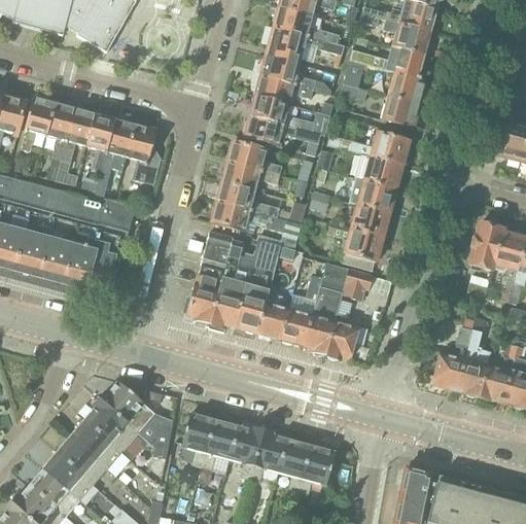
[(0,0),(0,18),(2,13),(13,20),(12,22),(63,35),(65,26),(78,33),(77,34),(107,51),(137,0),(0,0)]
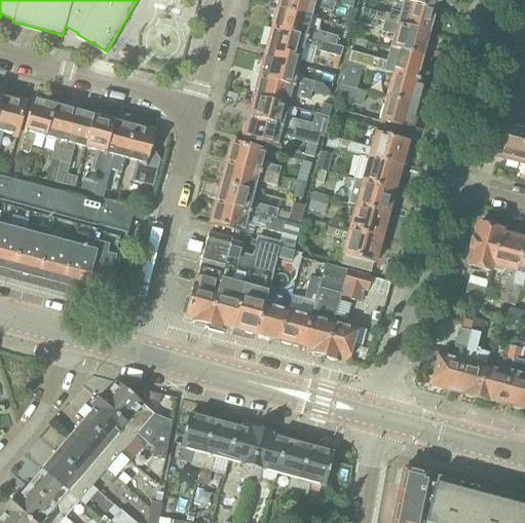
[(280,0),(279,7),(312,15),(314,6),(334,11),(336,1),(333,0),(280,0)]
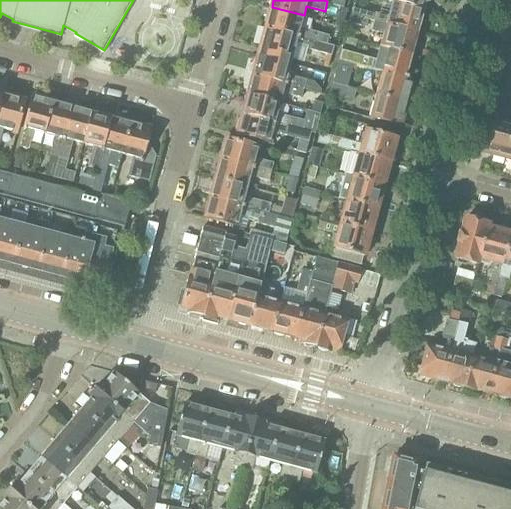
[(354,5),(352,12),(369,17),(369,18),(375,19),(375,18),(418,30),(424,7),(397,0),(393,0),(389,14),(354,5)]
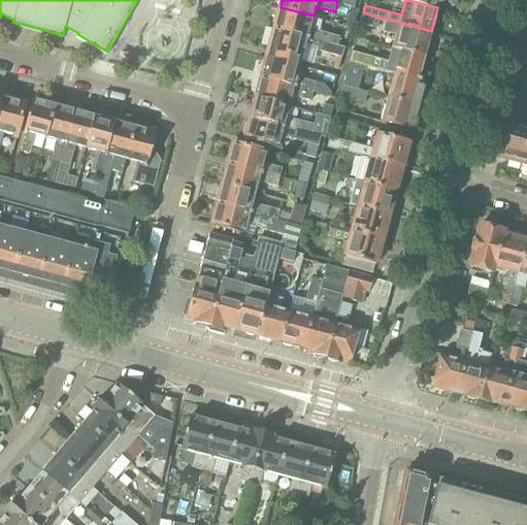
[(281,7),(275,27),(338,43),(340,34),(310,27),(314,15),(281,7)]
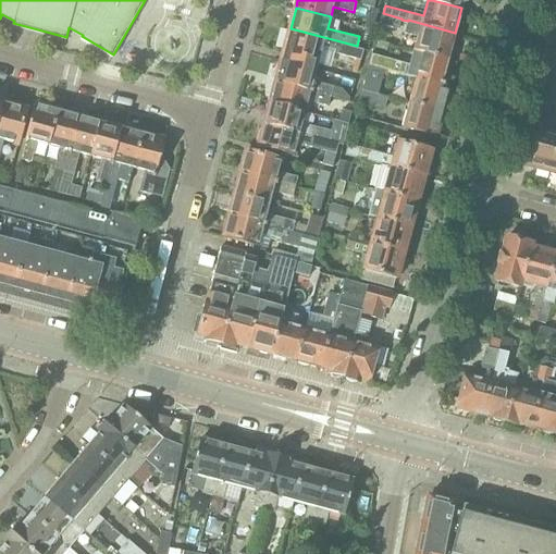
[(399,27),(402,20),(402,19),(383,13),(380,22),(399,27)]
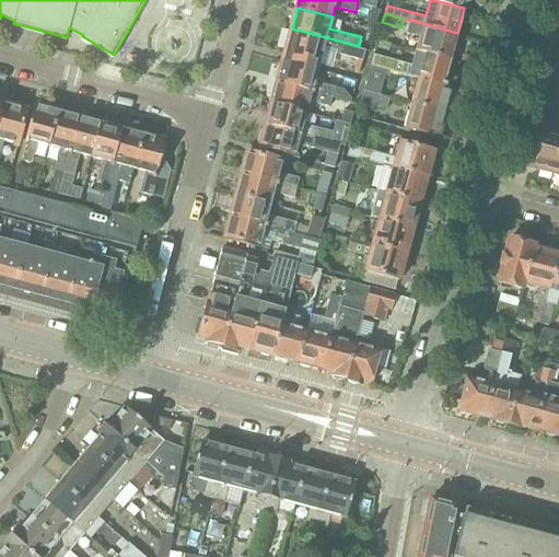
[(410,21),(408,32),(419,34),(420,35),(417,48),(451,57),(457,33),(410,20),(410,21)]
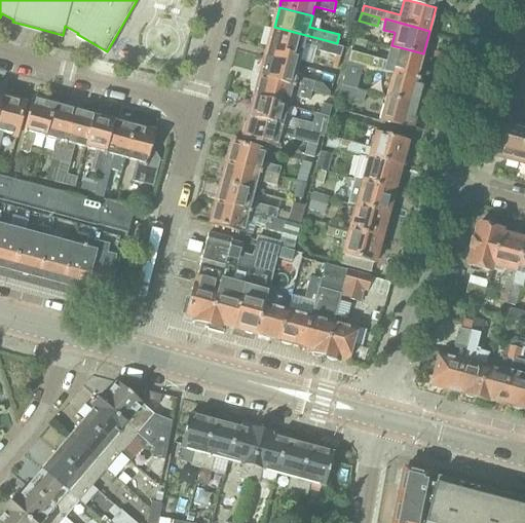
[(269,47),(267,54),(284,59),(286,51),(301,57),(304,45),(341,54),(344,45),(337,43),(274,27),(269,47)]
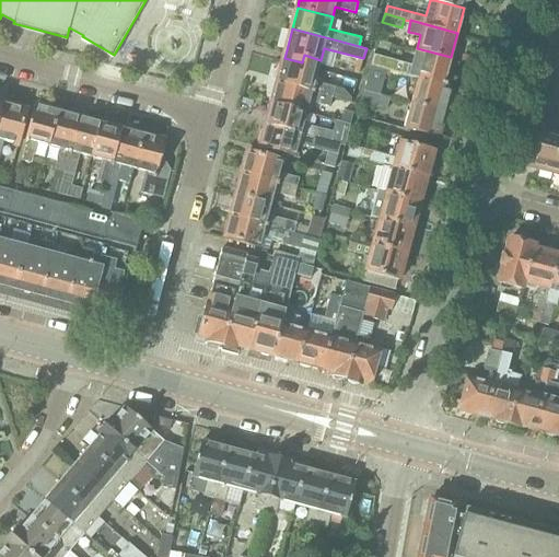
[(374,54),(372,62),(388,67),(419,76),(444,82),(444,81),(451,57),(417,48),(412,64),(374,54)]
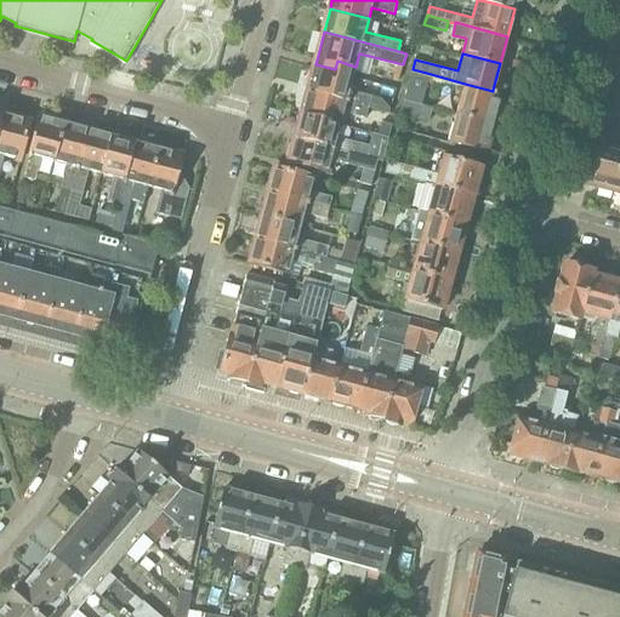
[(316,64),(310,89),(370,106),(369,106),(391,112),(392,107),(391,107),(382,97),(351,89),(354,75),(356,67),(337,61),(335,69),(316,64)]
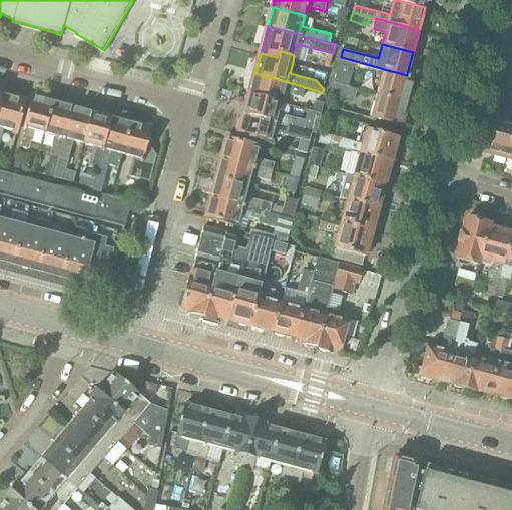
[(349,84),(356,61),(341,57),(335,81),(349,84)]
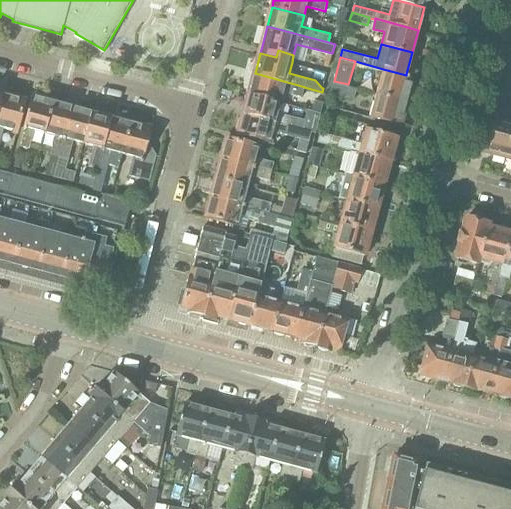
[(488,77),(499,80),(504,62),(493,59),(488,77)]
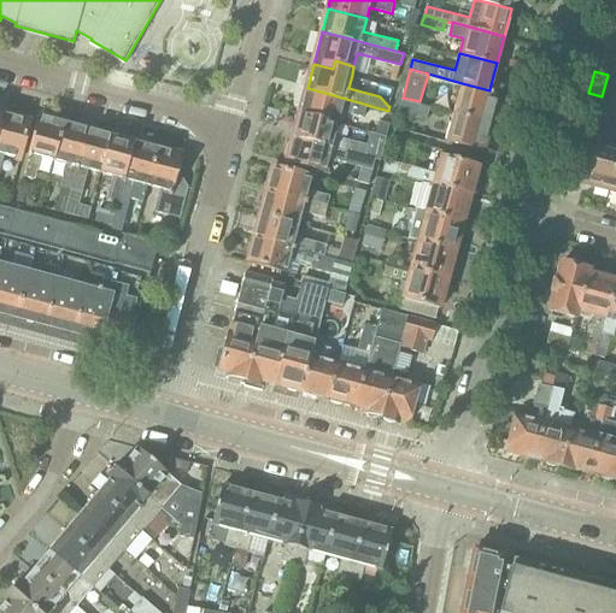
[(615,77),(608,75),(602,96),(600,104),(615,107),(615,77)]
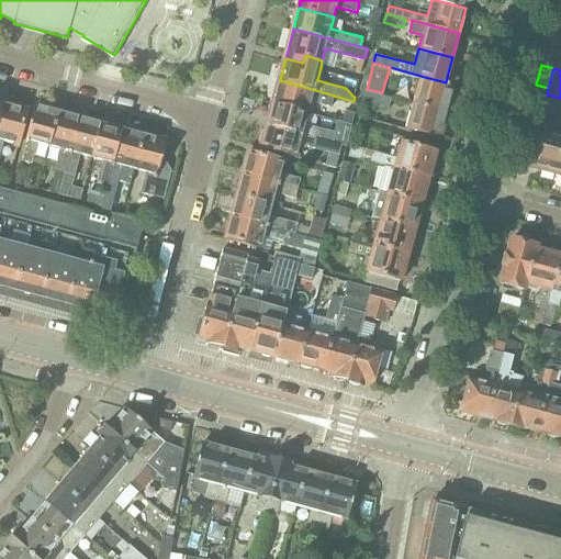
[(421,76),(414,101),(448,111),(455,85),(449,84),(449,82),(446,81),(446,82),(421,76)]
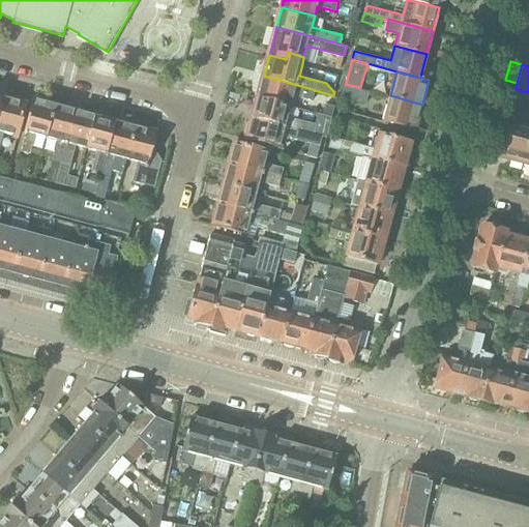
[(264,76),(259,96),(292,105),(294,95),(313,100),(315,90),(316,90),(264,76)]
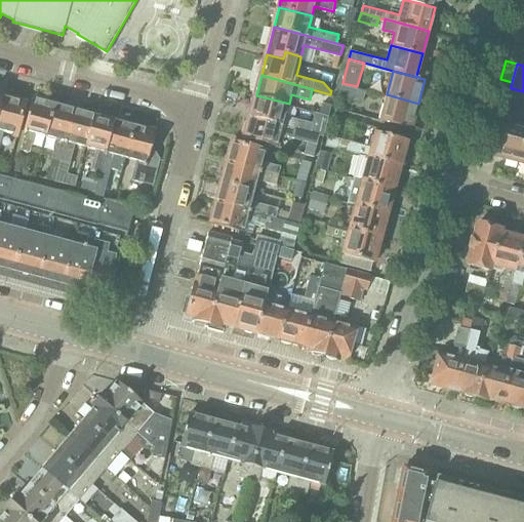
[(366,89),(357,86),(343,83),(339,94),(363,101),(366,89)]
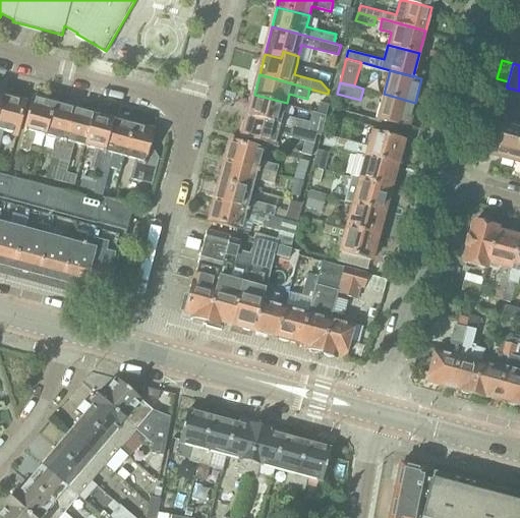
[(384,94),(377,118),(408,126),(415,103),(384,94)]
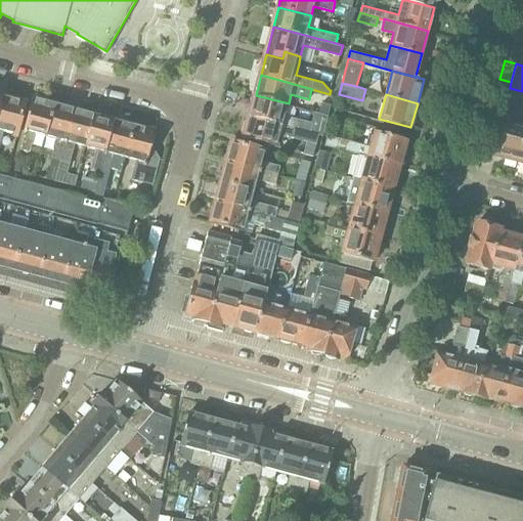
[(4,95),(0,111),(0,145),(4,130),(17,133),(27,101),(4,95)]
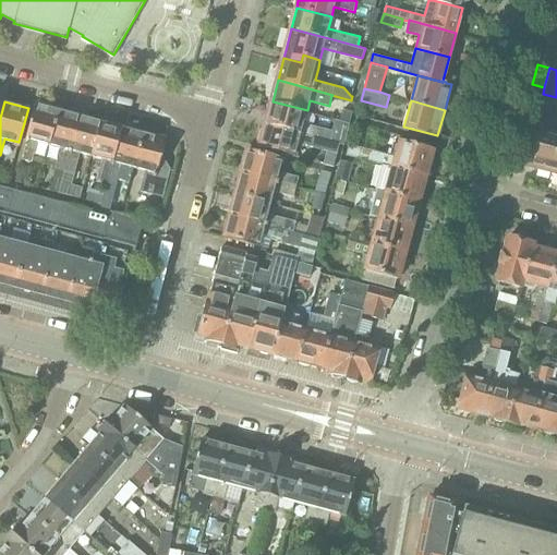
[(273,101),(266,122),(331,140),(334,130),(304,122),(307,110),(273,101)]
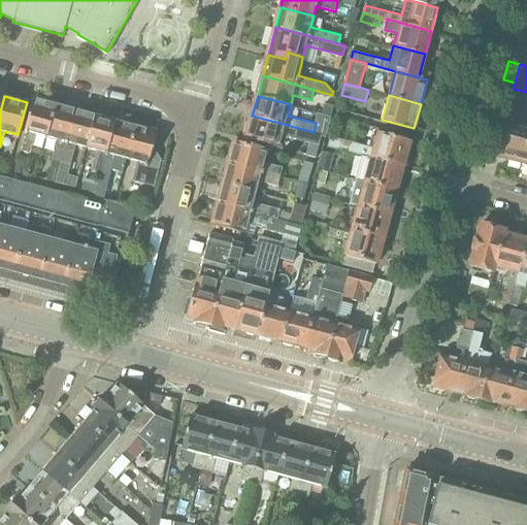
[(35,97),(21,149),(31,152),(36,132),(46,135),(56,103),(52,102),(50,99),(43,97),(39,99),(35,97)]
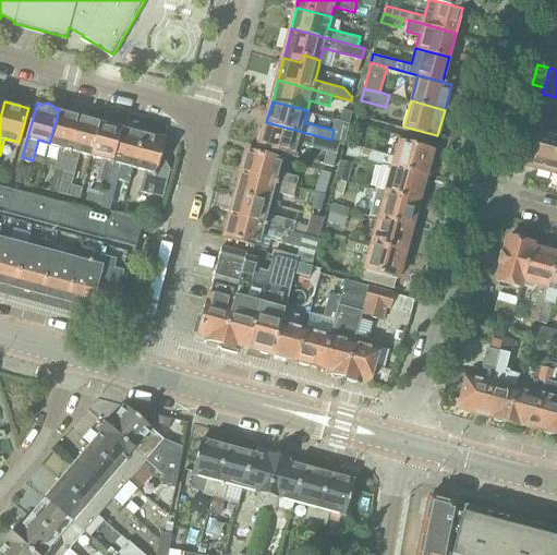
[(350,121),(353,110),(343,108),(341,118),(350,121)]
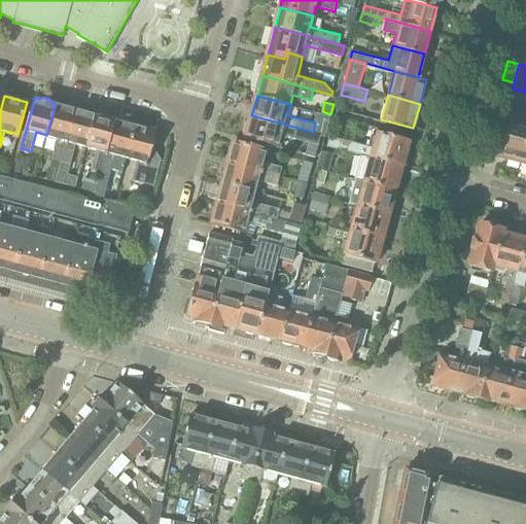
[(56,103),(46,135),(58,138),(53,156),(54,158),(47,178),(56,180),(75,108),(56,103)]
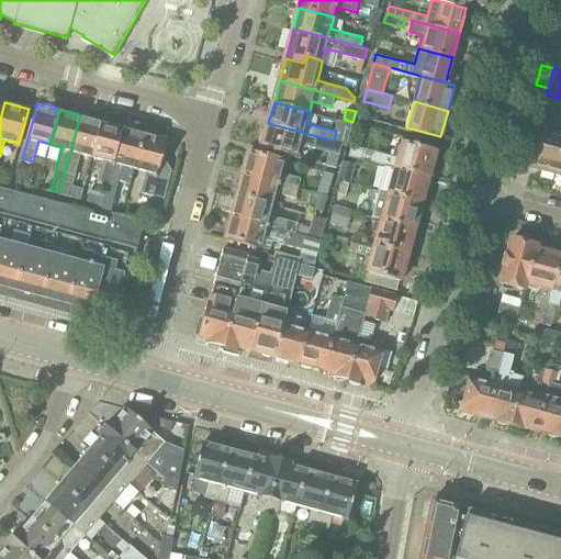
[(80,115),(59,192),(81,198),(83,187),(73,183),(76,174),(76,172),(81,153),(92,156),(102,121),(80,115)]
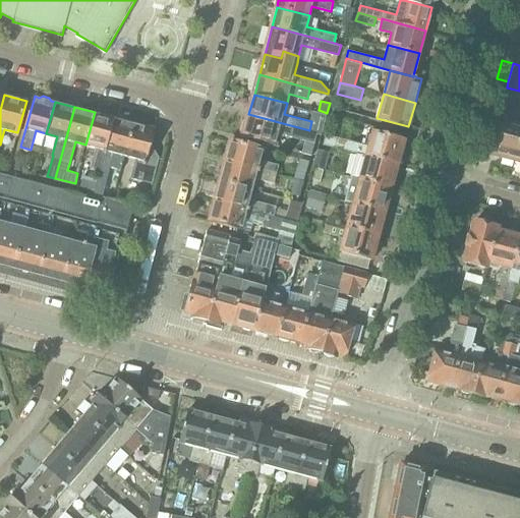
[(506,109),(495,153),(516,158),(519,142),(519,130),(512,128),(516,112),(506,109)]
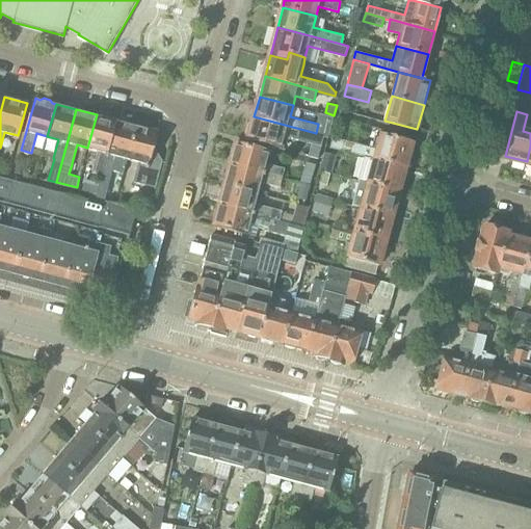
[(97,114),(87,148),(99,151),(93,169),(102,173),(116,121),(97,114)]
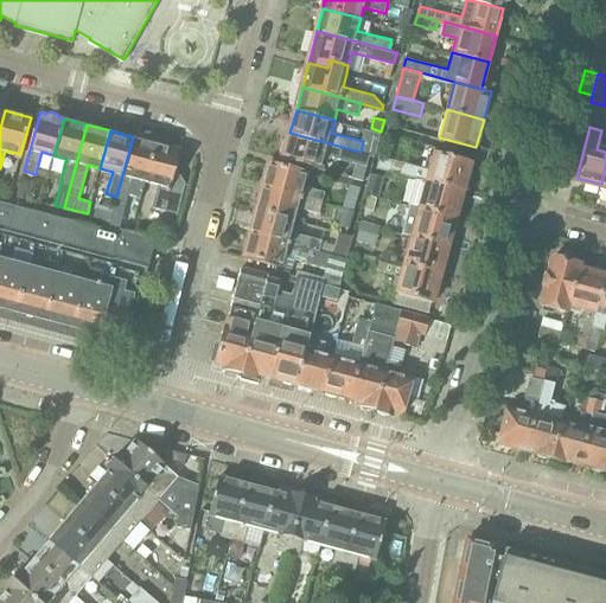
[(289,133),(284,156),(321,167),(325,153),(368,165),(370,155),(361,153),(361,152),(289,133)]
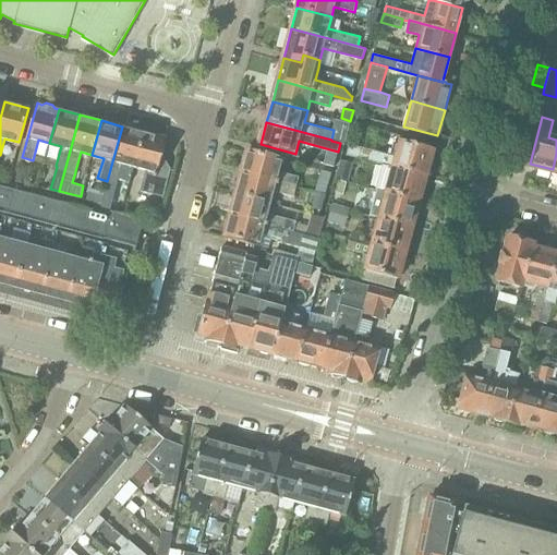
[(107,181),(105,191),(114,193),(118,183),(119,178),(131,181),(134,166),(143,132),(122,127),(107,181)]
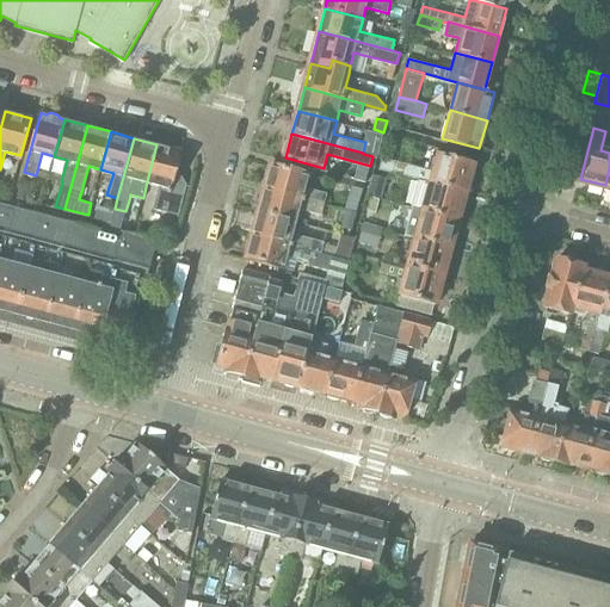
[(156,144),(147,181),(160,185),(154,208),(165,210),(180,150),(176,149),(173,146),(165,143),(161,146),(156,144)]
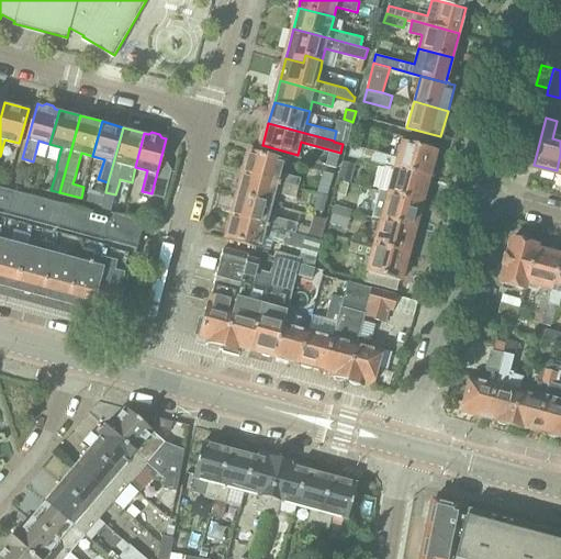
[(350,155),(385,165),(429,176),(433,164),(435,165),(438,154),(436,153),(437,149),(402,141),(397,156),(352,144),(350,155)]
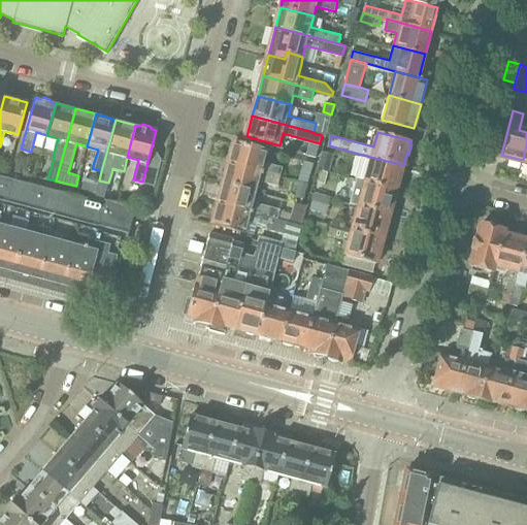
[(235,140),(229,162),(281,175),(284,166),(264,161),(267,150),(235,140)]
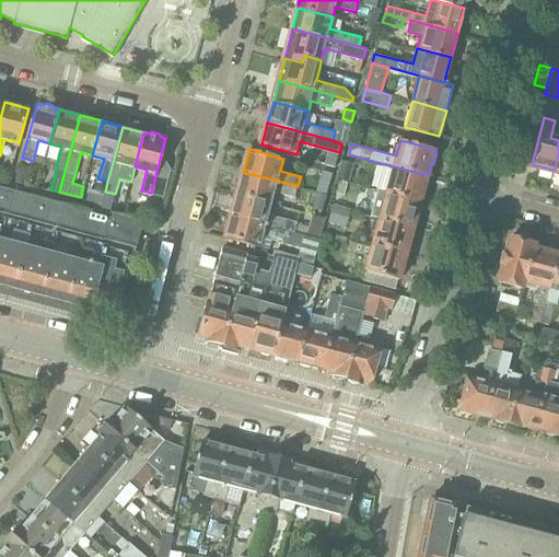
[(354,163),(342,160),(337,177),(349,180),(354,163)]
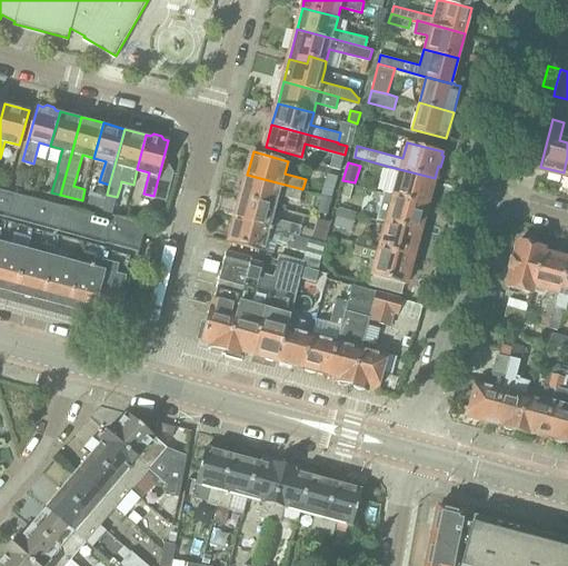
[(384,191),(384,192),(385,192),(428,205),(429,201),(431,202),(434,191),(431,190),(435,178),(390,167),(384,191)]
